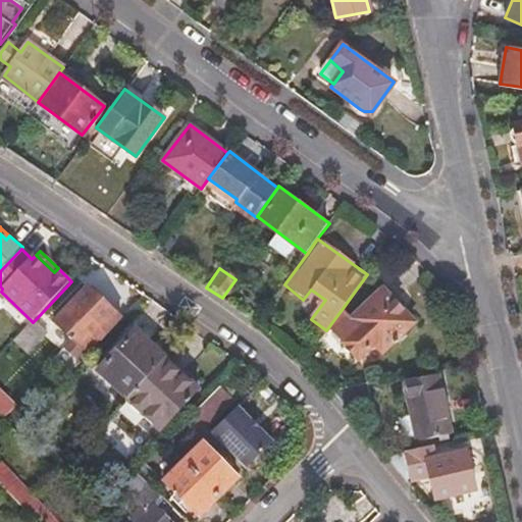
[(57,321),(89,351),(107,332),(102,327),(116,312),(90,288),(57,321)]
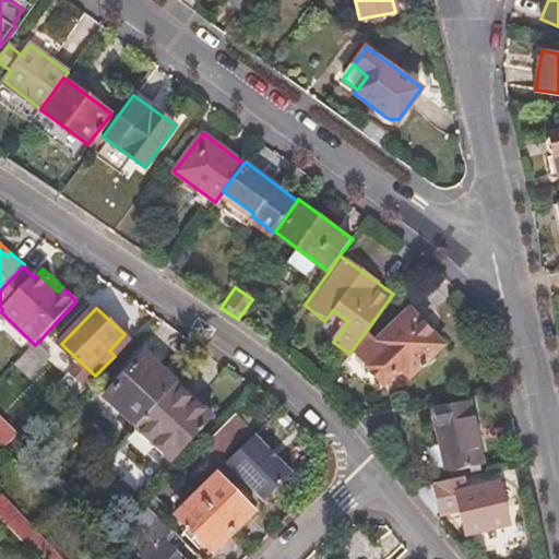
[(378,341),(368,329),(355,346),(369,361),(366,366),(383,384),(403,367),(411,375),(444,343),(412,309),(378,341)]
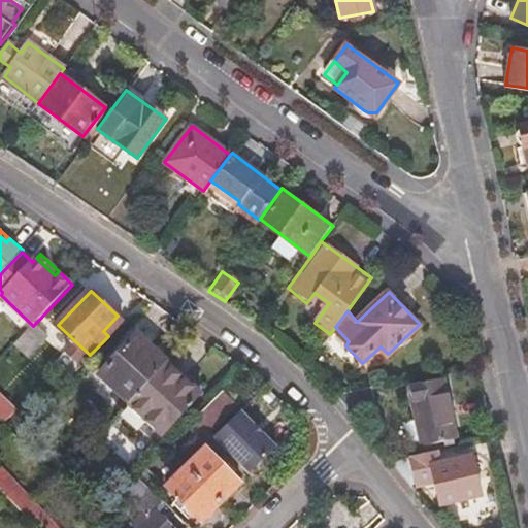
[(31,357),(38,349),(37,347),(48,335),(36,323),(33,326),(18,343),(31,357)]
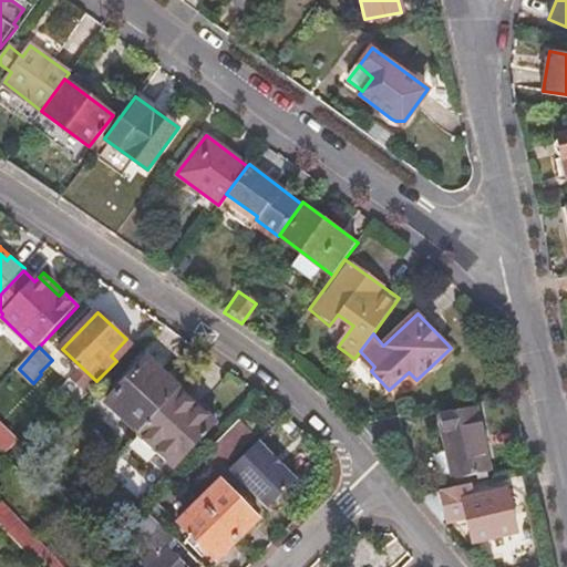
[(80,405),(100,384),(96,381),(62,349),(52,360),(40,372),(41,374),(60,391),(61,389),(80,405)]
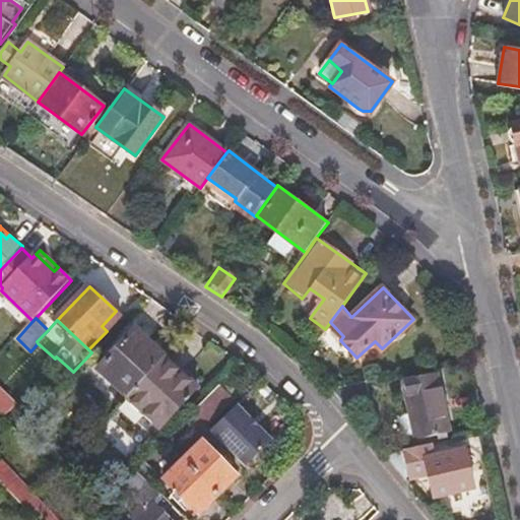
[(130,397),(164,361),(142,340),(144,337),(138,330),(101,370),(130,397)]
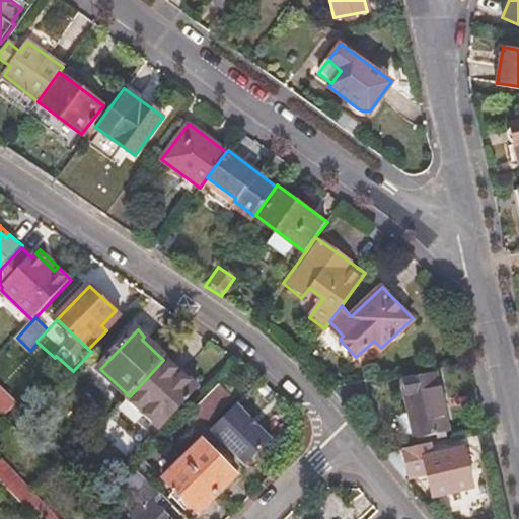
[(197,387),(166,357),(163,360),(130,396),(120,405),(150,436),(197,387)]
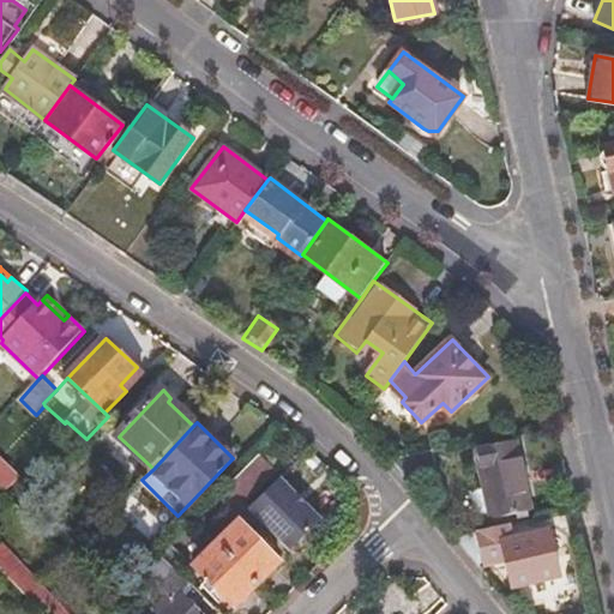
[(487,517),(528,510),(515,440),(476,449),(487,517)]
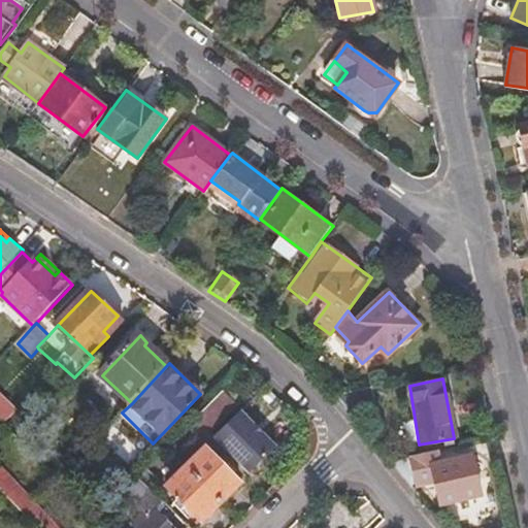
[(235,406),(223,393),(197,418),(215,436),(227,424),(223,419),(235,406)]
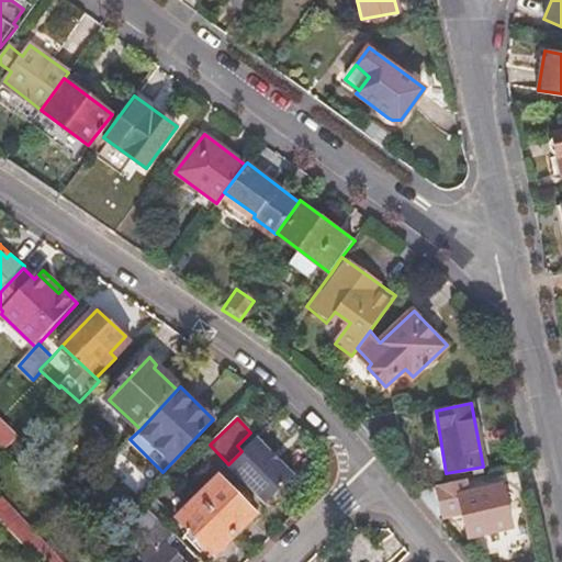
[(0,444),(2,446),(12,435),(0,422),(0,444)]
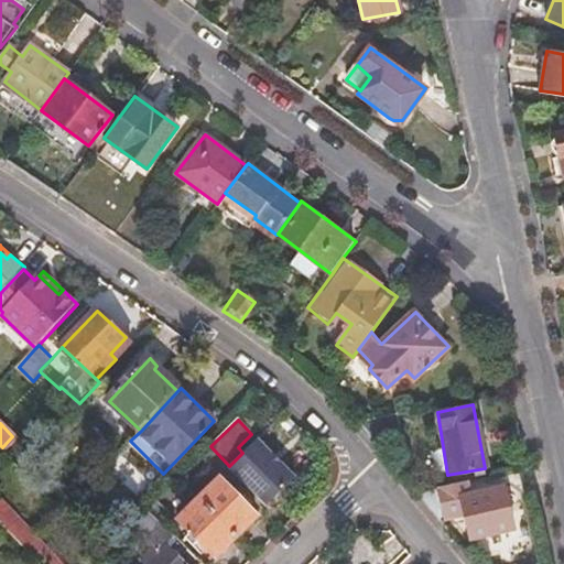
[(234,470),(266,506),(296,478),(263,444),(234,470)]
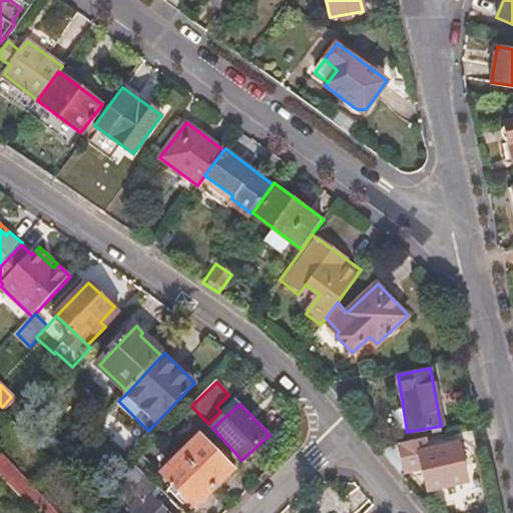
[(182,456),(215,491),(235,471),(202,436),(182,456)]
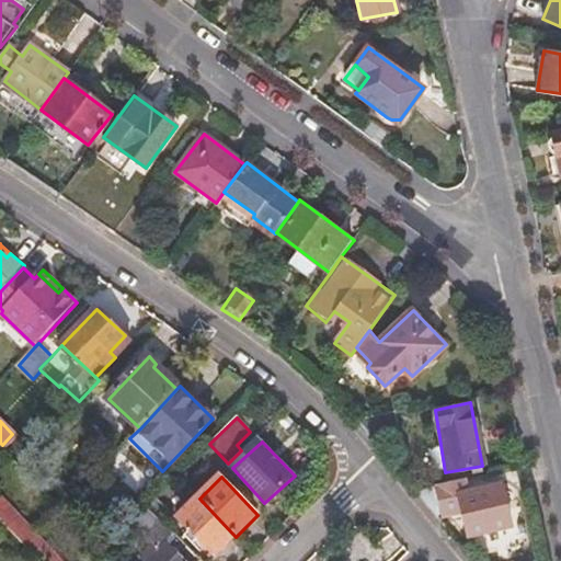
[(467,492),(465,479),(434,487),(439,514),(460,511),(466,536),(512,526),(503,484),(467,492)]
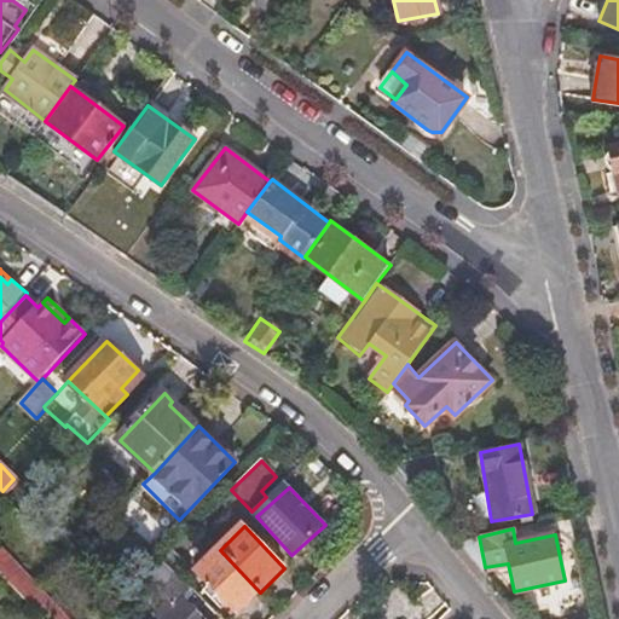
[(458,541),(469,554),(474,553),(472,538),(458,541)]
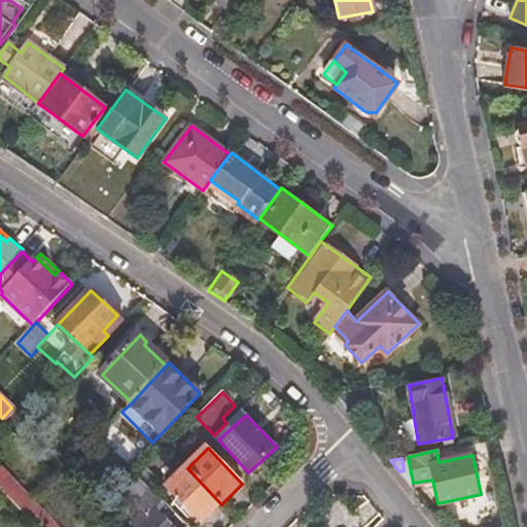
[(0,485),(39,526),(62,526),(4,465),(0,469),(0,485)]
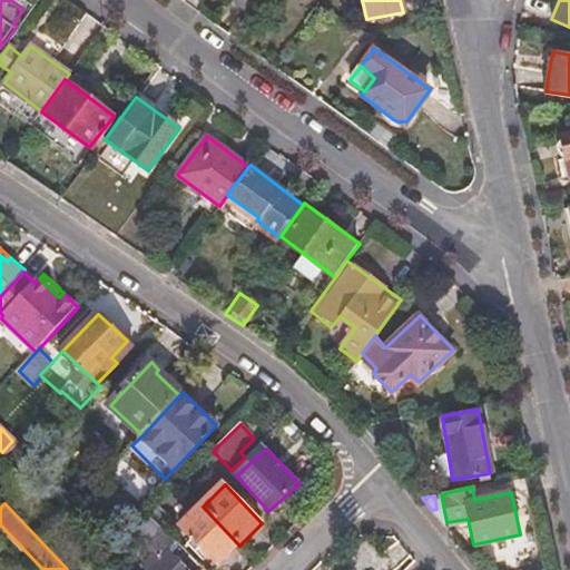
[(220,564),(239,546),(203,507),(183,524),(220,564)]
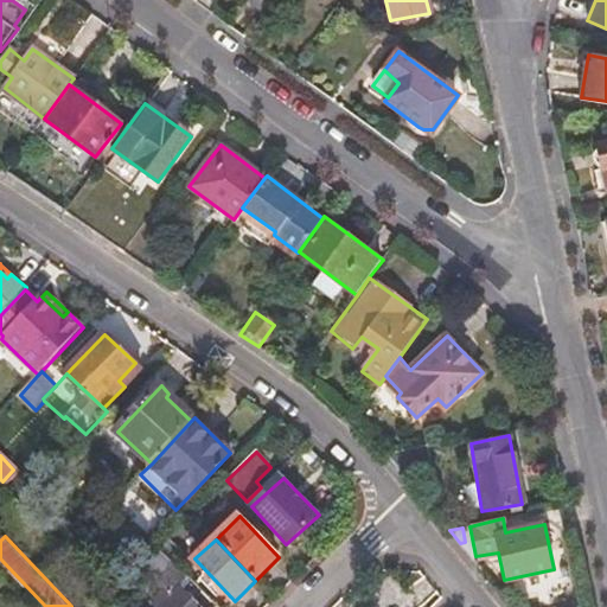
[(200,606),(183,587),(190,577),(160,549),(142,568),(164,592),(155,600),(161,606),(160,606),(200,606)]
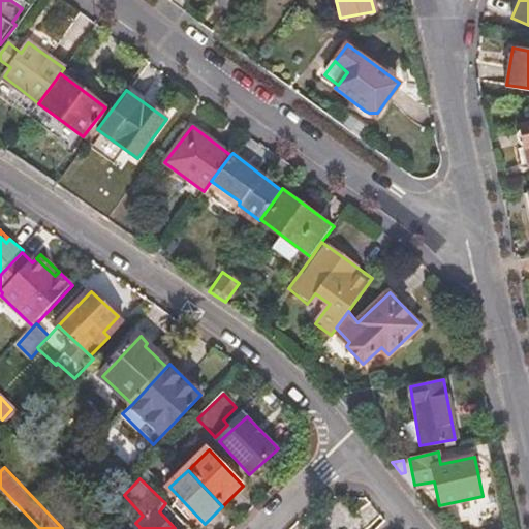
[(100,520),(120,499),(113,492),(94,512),(100,520)]
